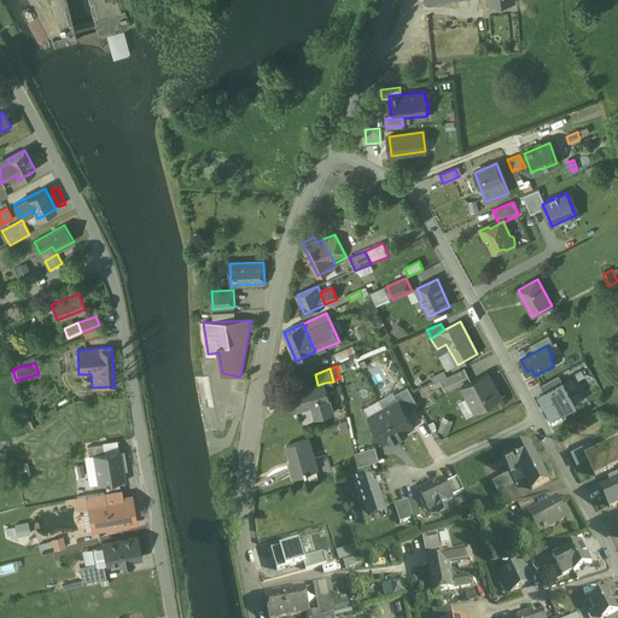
[(465,368),(441,380),(444,388),(468,377),(465,368)]
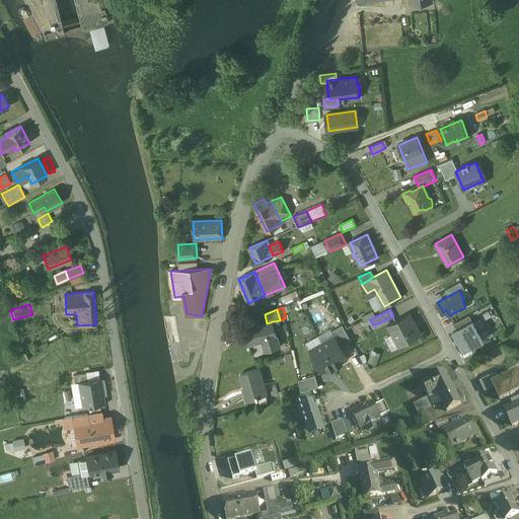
[(411,313),(387,325),(399,347),(422,335),(411,313)]
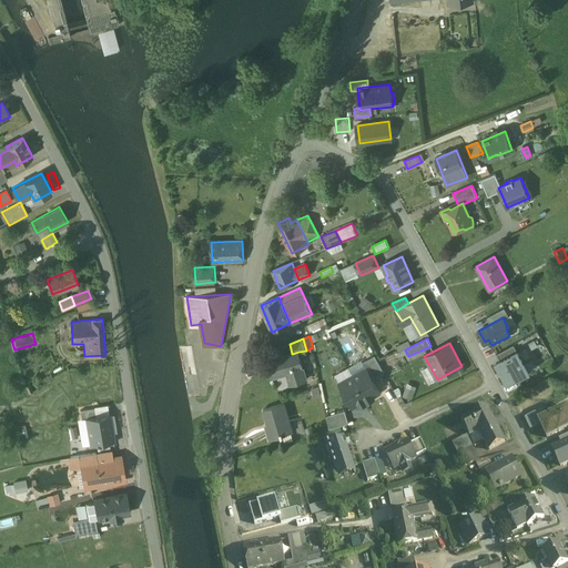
[(292,354),(267,361),(272,377),(287,373),(291,385),(306,381),(298,352),(292,354)]
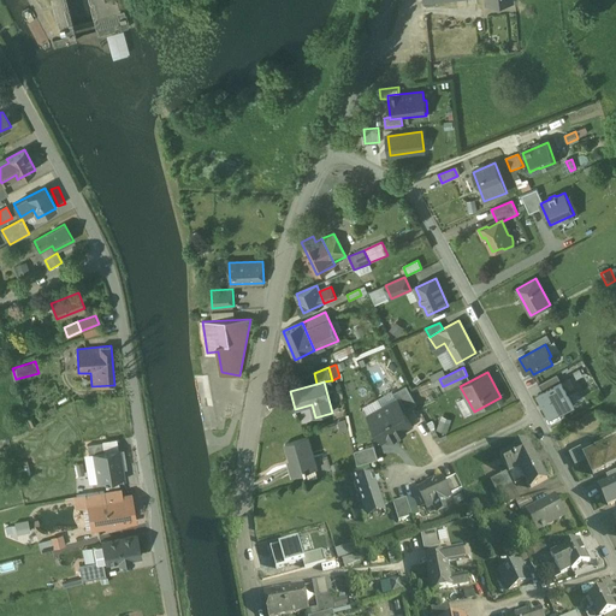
[(575,404),(570,394),(569,395),(561,381),(548,389),(538,394),(546,409),(550,407),(554,414),(561,410),(562,412),(575,404)]
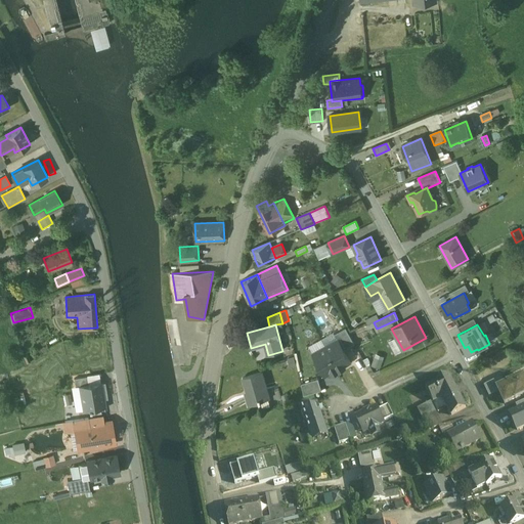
[(354,344),(346,329),(335,335),(338,340),(344,350),(354,344)]
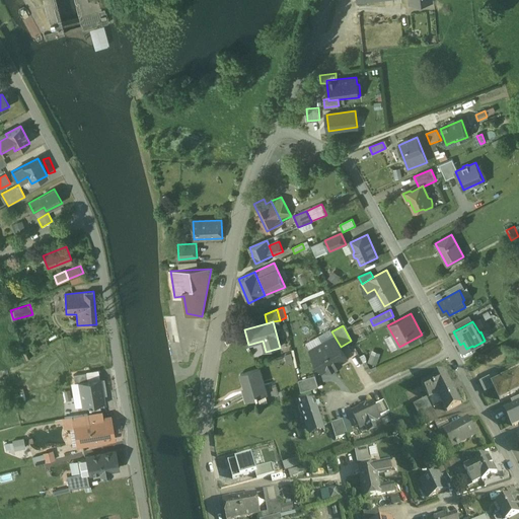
[(341,347),(335,337),(322,343),(336,367),(342,363),(342,362),(348,359),(341,347)]
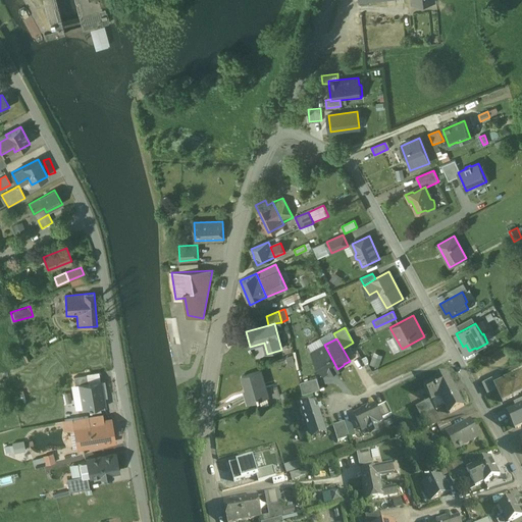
[(337,369),(324,345),(312,352),(324,375),(330,371),(331,372),(337,369)]
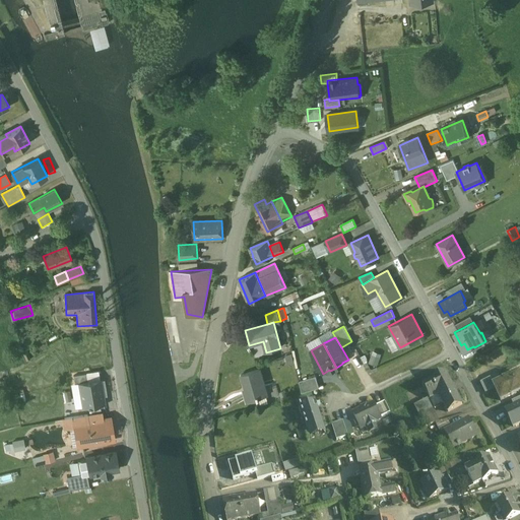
[(372,351),(370,363),(378,365),(380,352),(372,351)]
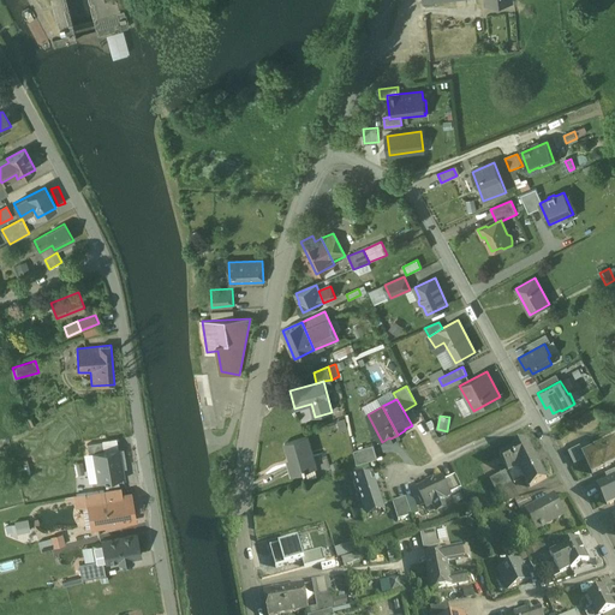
[(308,436),(285,442),(291,463),(288,463),(292,473),(304,470),(305,472),(306,472),(305,469),(315,465),(316,467),(317,466),(308,436)]
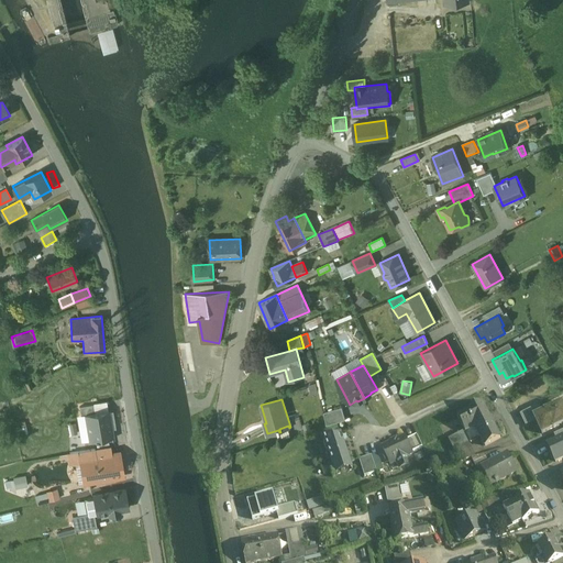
[(94,404),(79,406),(81,415),(86,415),(86,414),(95,412),(94,404)]
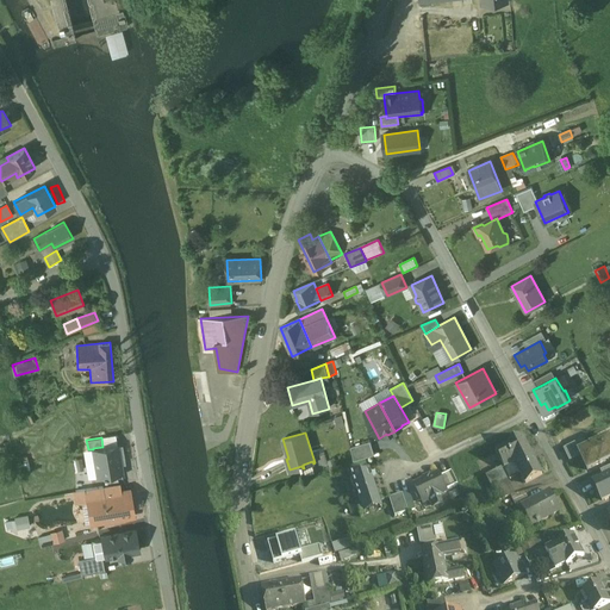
[(542,475),(523,437),(496,452),(504,468),(515,464),(526,484),(542,475)]
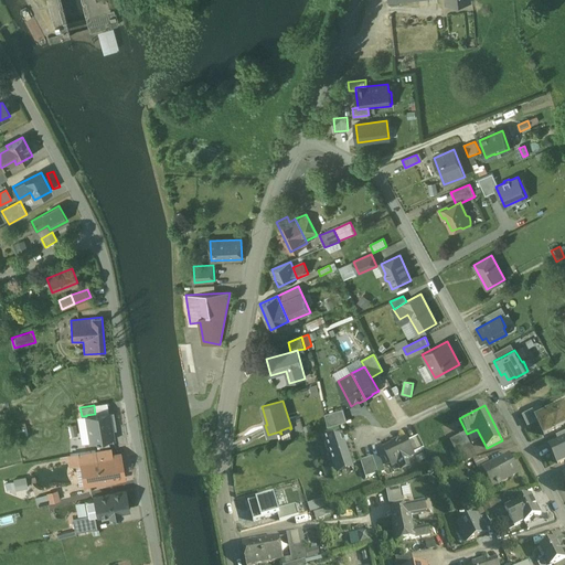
[(564,407),(564,406),(536,419),(544,436),(564,426),(564,407)]
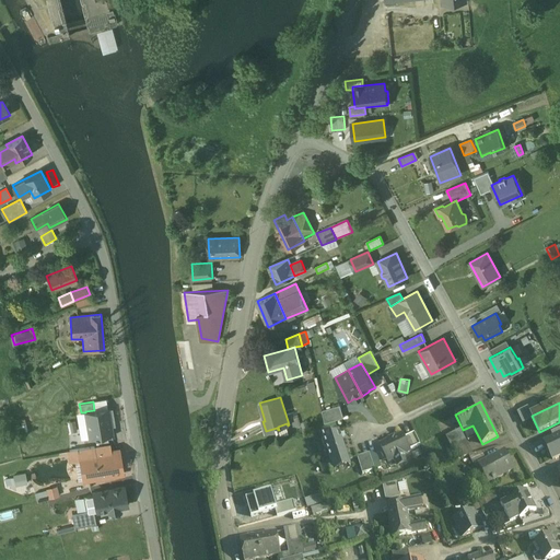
[(340,405),(322,409),(325,422),(343,417),(340,405)]
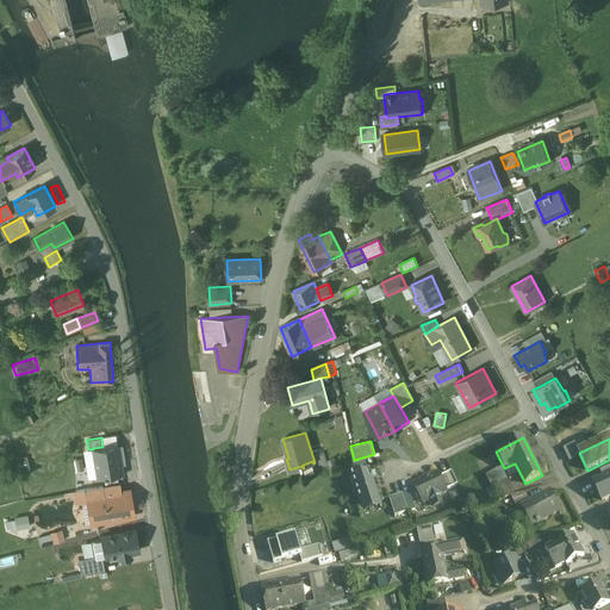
[(103,447),(93,448),(93,449),(98,477),(104,475),(105,477),(106,477),(106,475),(123,472),(118,444),(103,447)]
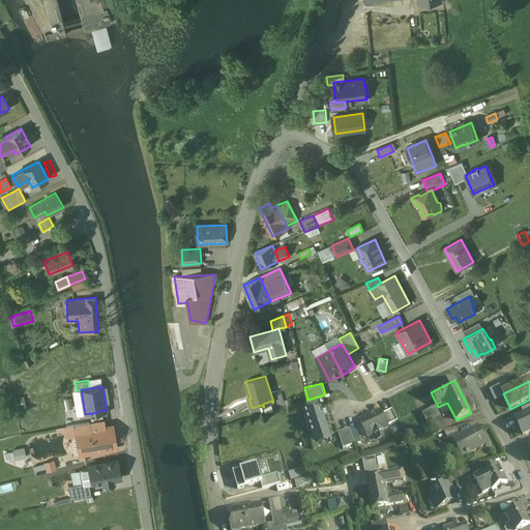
[(25,398),(16,400),(18,408),(27,405),(25,398)]
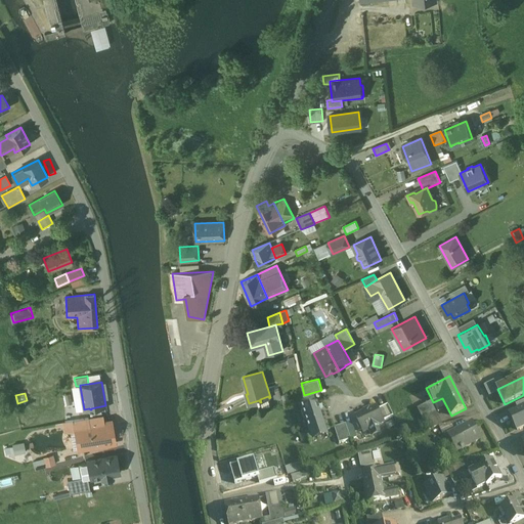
[(316,400),(301,405),(303,412),(301,412),(304,421),(306,421),(311,437),(326,432),(316,400)]
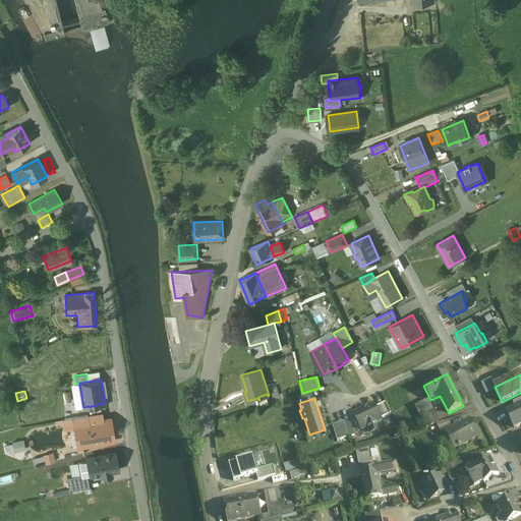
[(441,424),(428,401),(415,408),(426,428),(436,425),(441,424)]
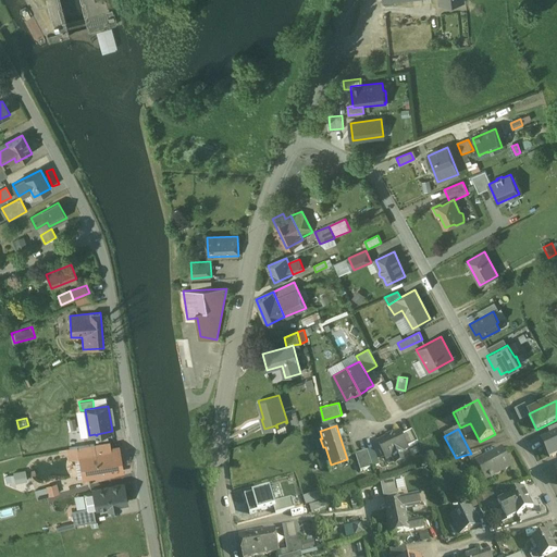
[(412,432),(401,437),(407,449),(418,444),(412,432)]
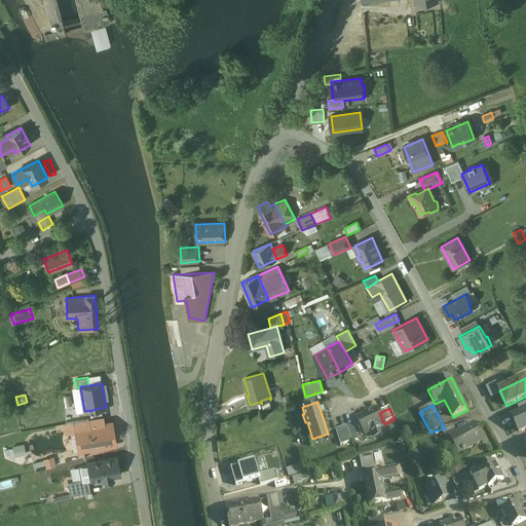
[(377,409),(358,418),(365,435),(370,431),(373,437),(382,431),(380,427),(385,425),(384,424),(379,413),(377,409)]
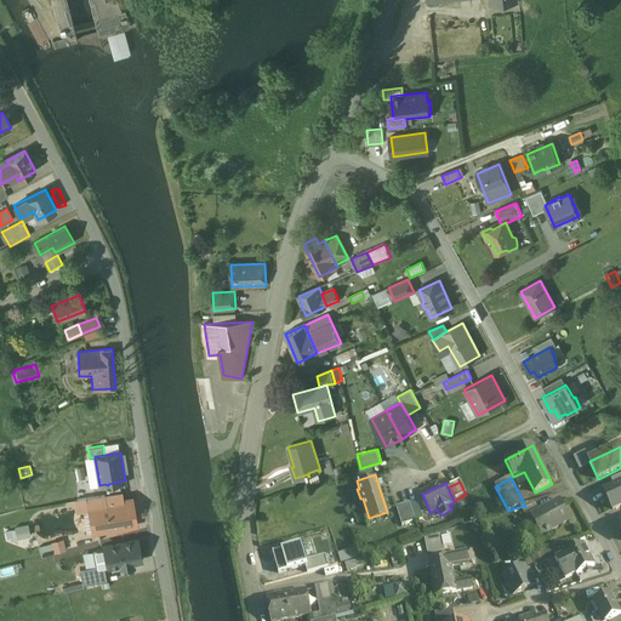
[(620,484),(608,491),(610,496),(607,497),(613,511),(620,506),(620,484)]
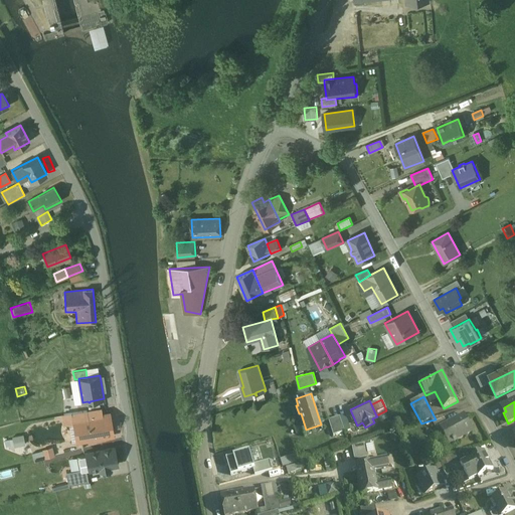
[(102,406),(60,414),(62,424),(72,423),(76,444),(114,437),(109,411),(103,412),(102,406)]
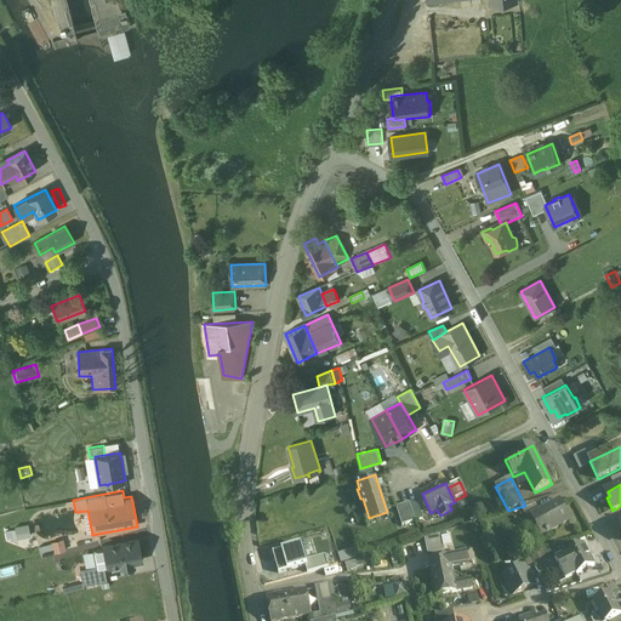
[(560,501),(530,518),(536,529),(542,525),(547,535),(548,536),(551,535),(551,533),(571,522),(560,501)]
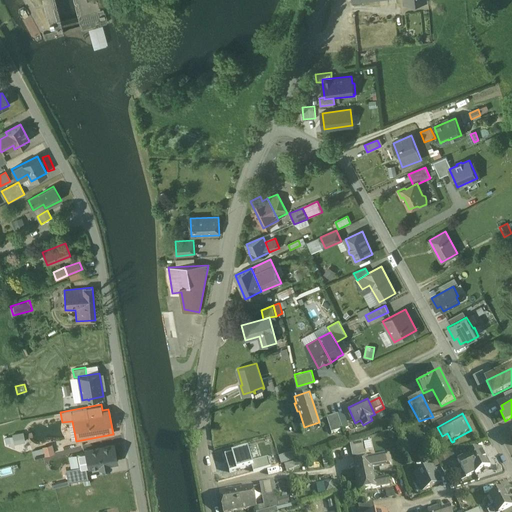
[(433,417),(428,418),(432,426),(444,420),(441,414),(433,417)]
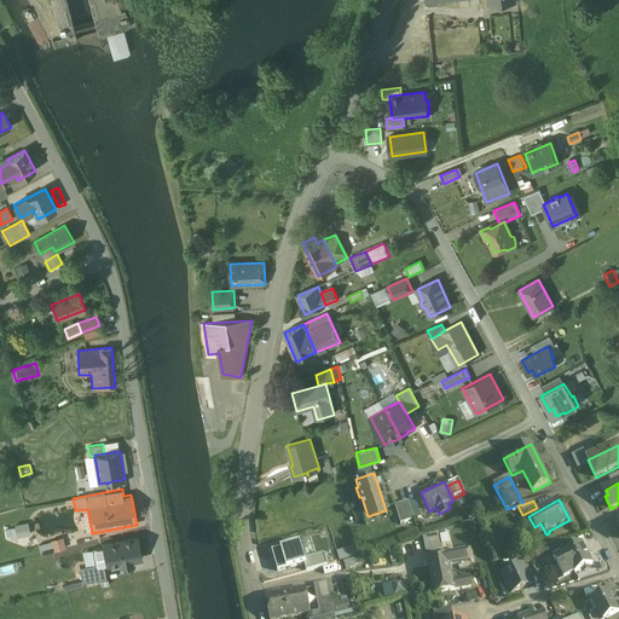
[(409,503),(395,507),(401,525),(415,521),(412,514),(409,503)]
